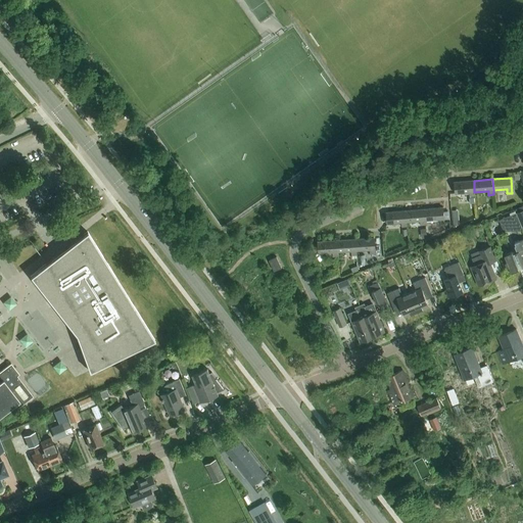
[(475,196),(474,192),(474,181),(455,182),(456,193),(470,192),(470,196),(475,196)]
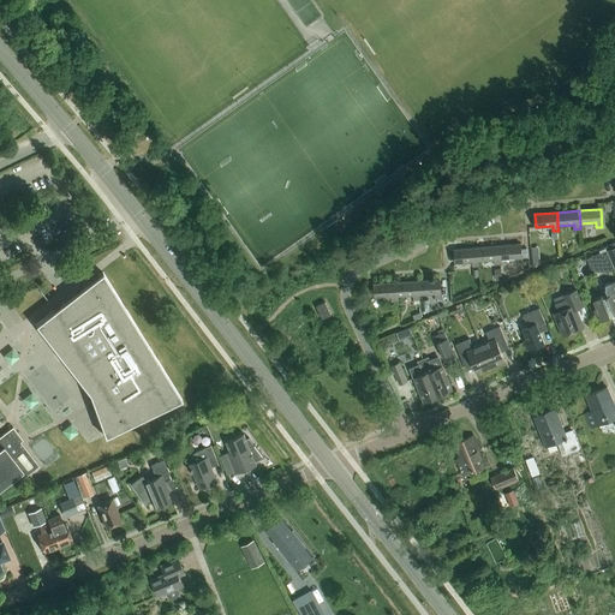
[(500,246),(500,260),(517,258),(517,263),(523,263),(521,245),(500,246)]
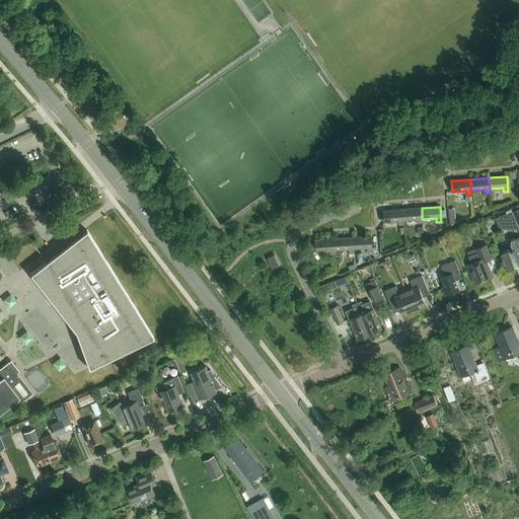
[(422,208),(402,209),(403,221),(418,220),(418,224),(423,223),(422,219),(422,208)]
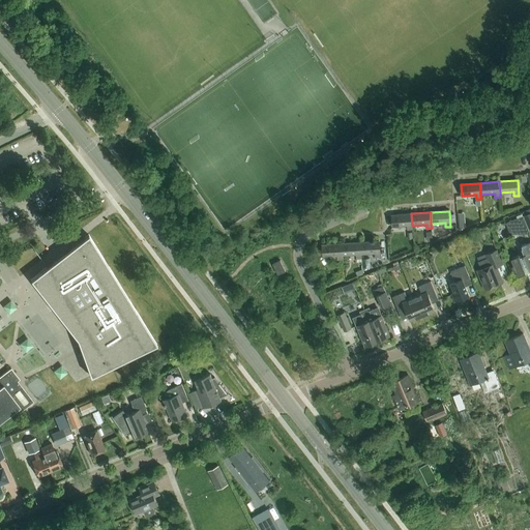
[(412,230),(412,226),(411,213),(391,215),(392,227),(407,226),(408,230),(412,230)]
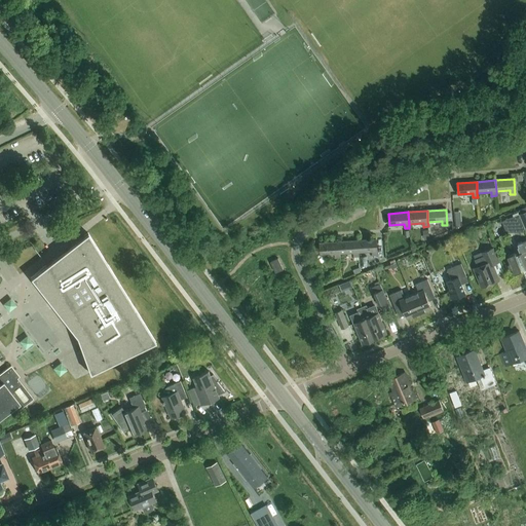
[(518,214),(502,221),(506,231),(525,231),(518,214)]
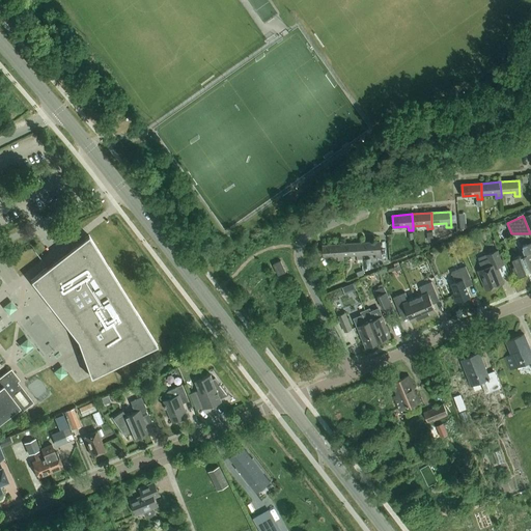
[(78,339),(91,376),(157,345),(88,235),(31,280),(78,339)]
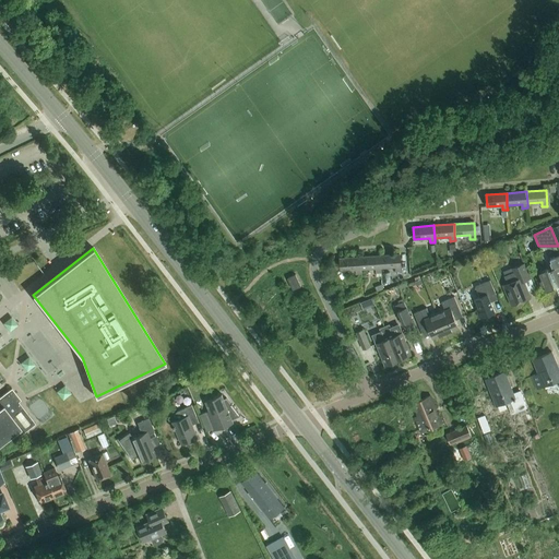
[(380,256),(381,268),(396,266),(396,271),(402,271),(400,254),(380,256)]
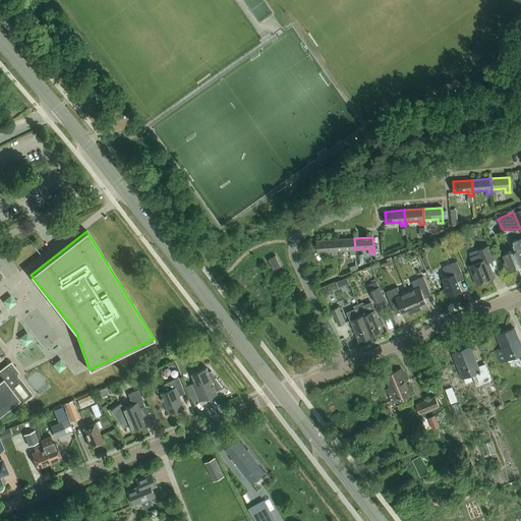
[(520,237),(512,241),(515,250),(515,252),(512,254),(510,251),(503,254),(505,261),(504,262),(506,266),(507,266),(510,272),(518,269),(517,268),(520,266),(520,237)]
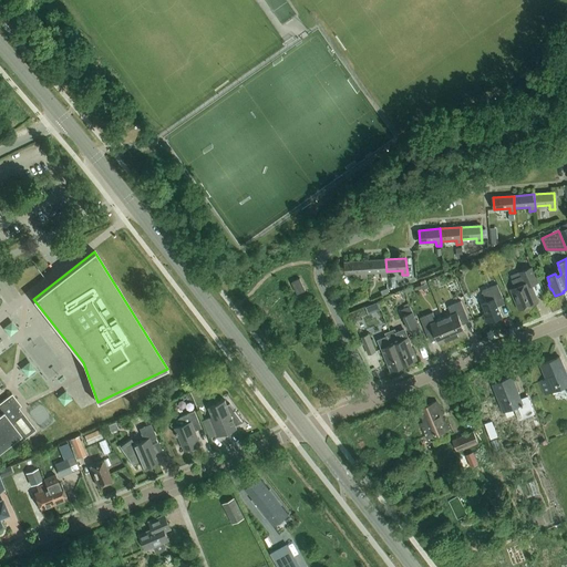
[(385,259),(366,260),(367,274),(381,272),(382,277),(387,276),(387,271),(385,259)]
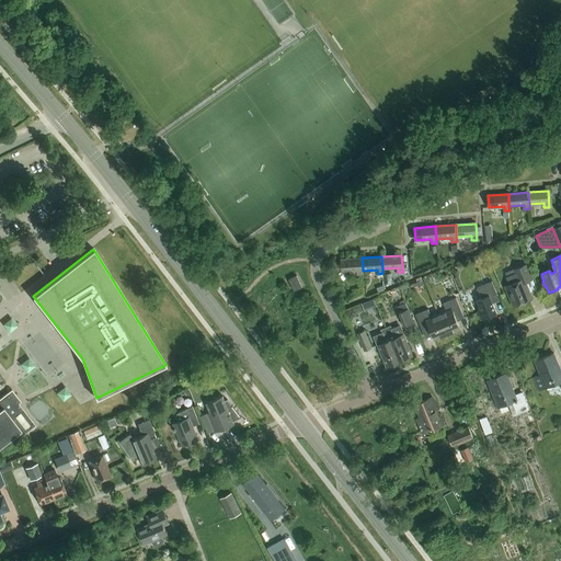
[(363,275),(363,271),(362,258),(341,260),(342,272),(357,271),(357,275),(363,275)]
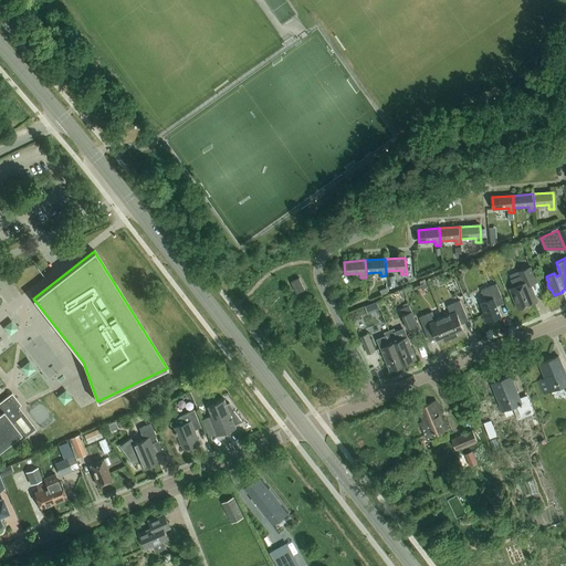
[(511,279),(514,287),(510,290),(519,310),(537,302),(530,285),(537,282),(532,268),(519,272),(511,276),(511,279)]
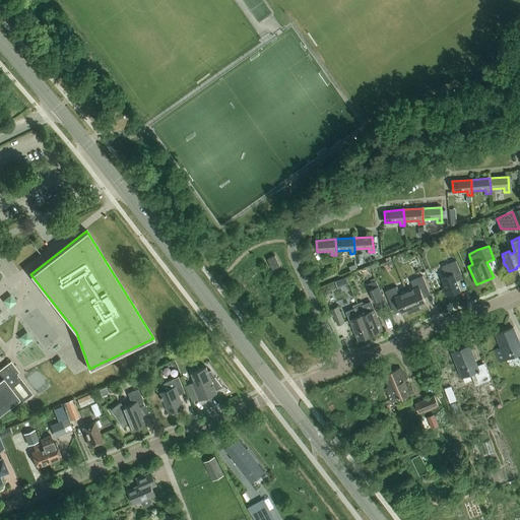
[(267,259),(272,270),(280,266),(275,255),(267,259)]
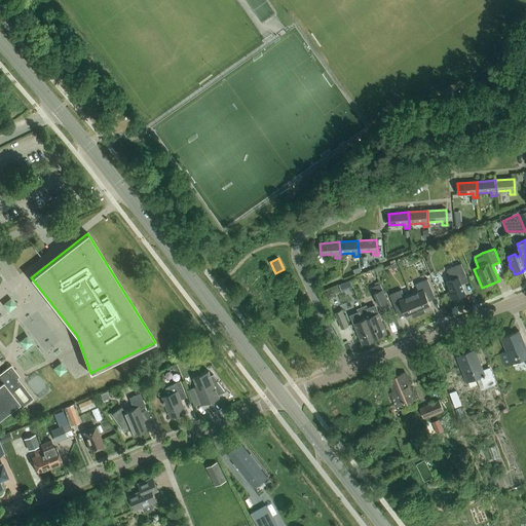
[(460,280),(466,277),(461,264),(447,269),(452,279),(447,282),(451,290),(448,291),(452,300),(466,294),(460,280)]
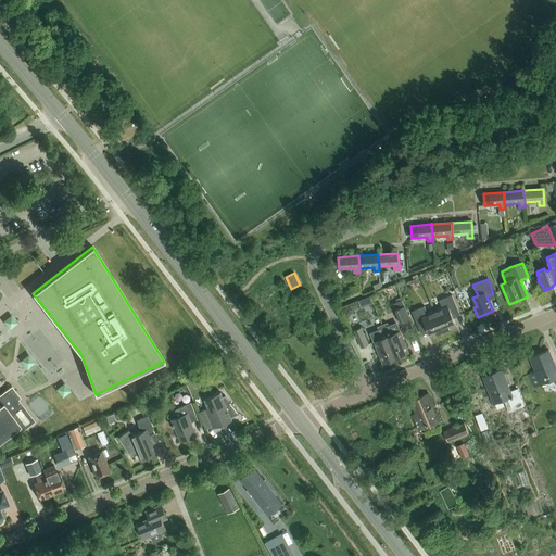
[(359,299),(362,308),(375,304),(371,295),(359,299)]
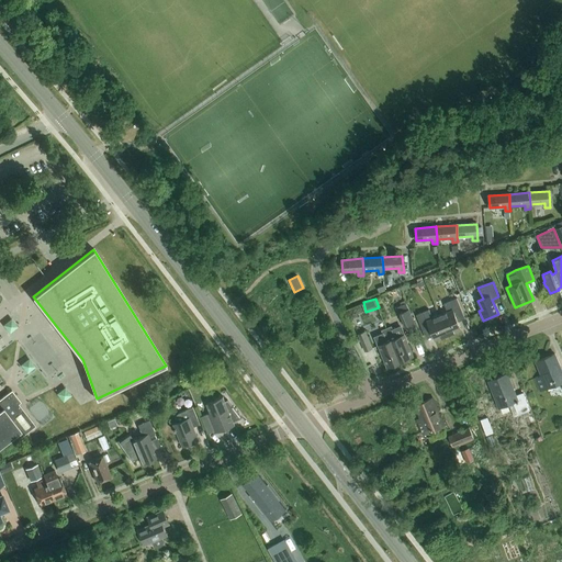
[(440,315),(448,335),(461,329),(456,316),(463,314),(457,299),(444,304),(448,312),(440,315)]
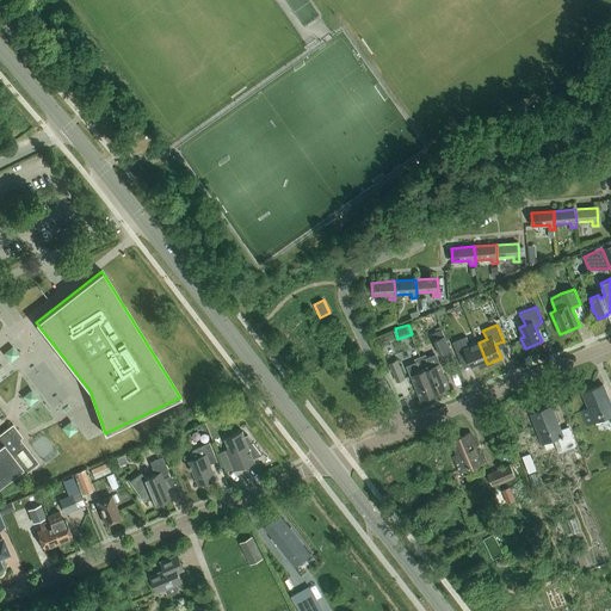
[(454,359),(452,357),(442,329),(432,333),(434,338),(433,338),(439,352),(443,352),(446,362),(454,359)]
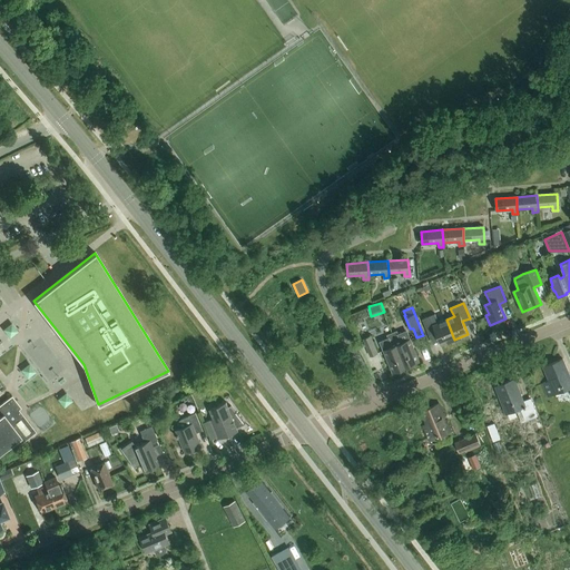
[(441,345),(454,340),(446,320),(439,323),(435,314),(422,320),(429,335),(435,332),(441,345)]
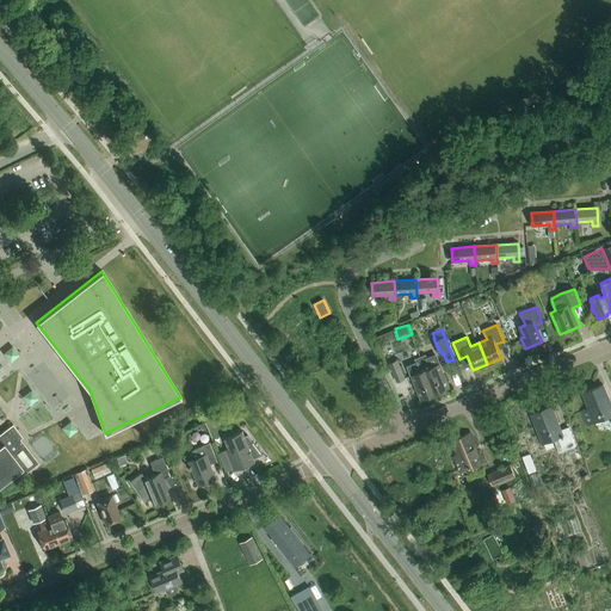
[(4,352),(11,360),(19,353),(12,345),(4,352)]
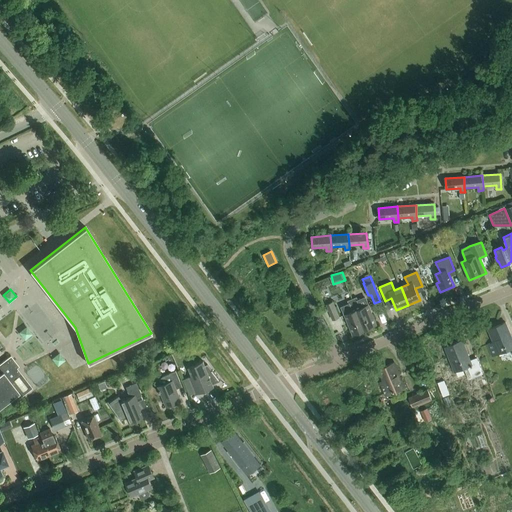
[(365,298),(358,301),(358,300),(353,302),(364,330),(376,325),(368,305),(365,298)]
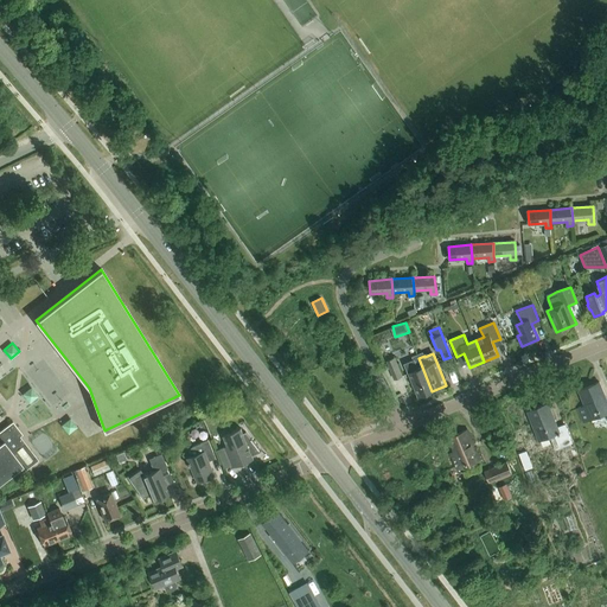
[(71,391),(43,356),(26,369),(55,404),(71,391)]
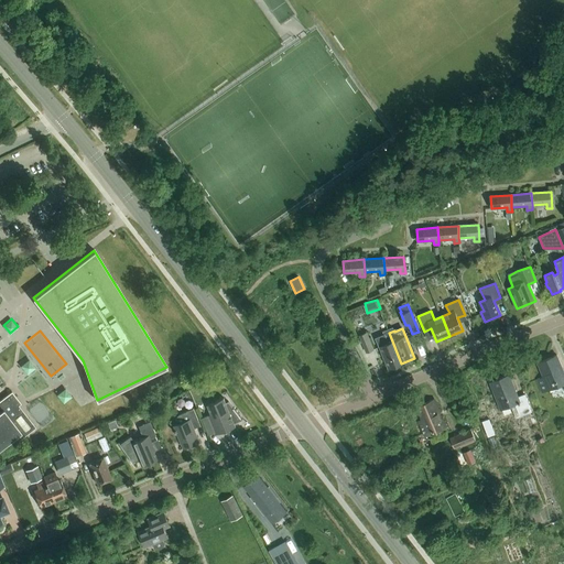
[(375,349),(367,332),(359,335),(366,353),(375,349)]
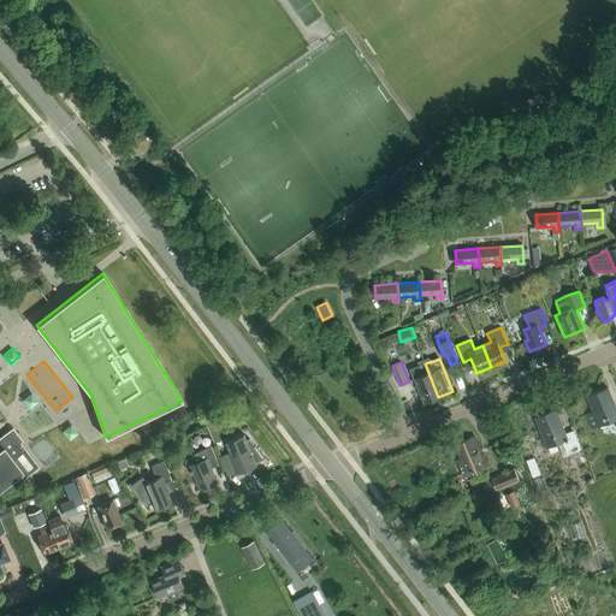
[(412,371),(415,379),(414,379),(424,403),(438,397),(425,363),(420,366),(420,367),(412,371)]
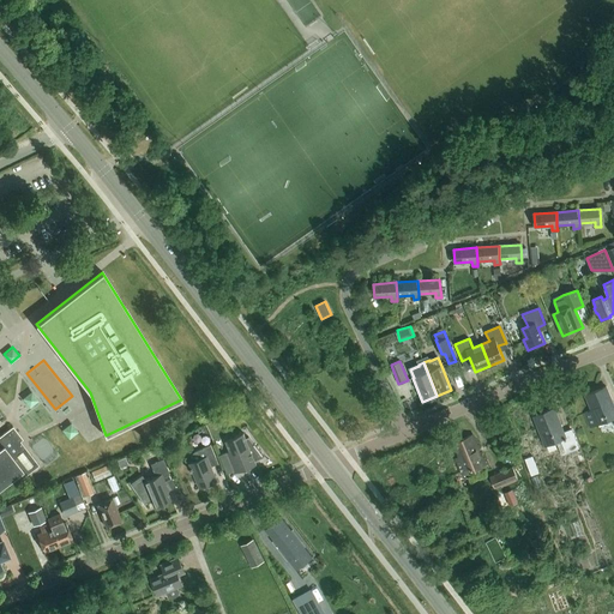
[(585,396),(591,411),(584,414),(590,428),(613,419),(613,420),(613,405),(606,387),(585,396)]
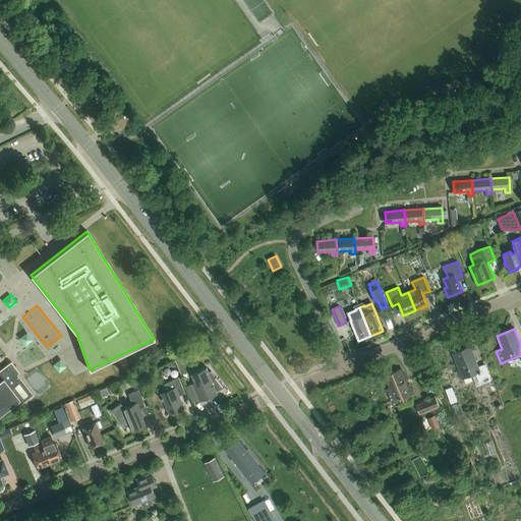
[(480,385),(491,381),(485,364),(478,367),(470,346),(453,353),(463,379),(476,373),(480,385)]
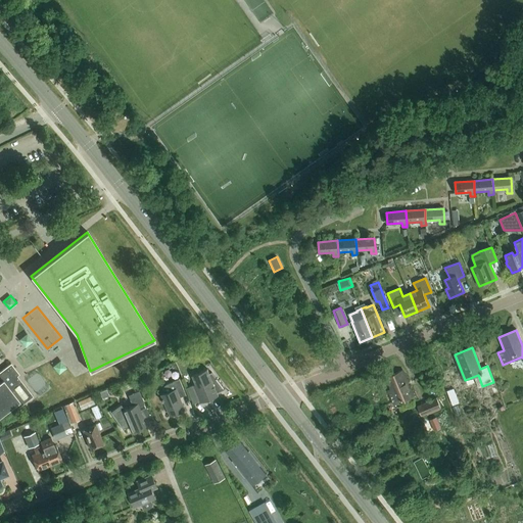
[(53,366),(60,373),(67,367),(61,360),(53,366)]
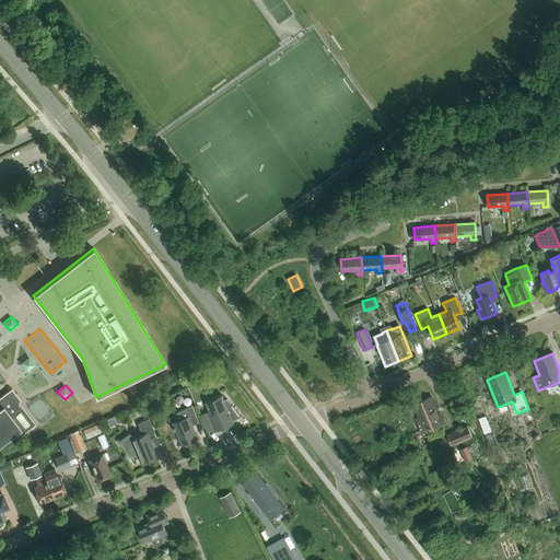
[(22,434),(35,424),(19,403),(21,401),(12,389),(0,398),(0,445),(14,434),(18,439),(22,434)]
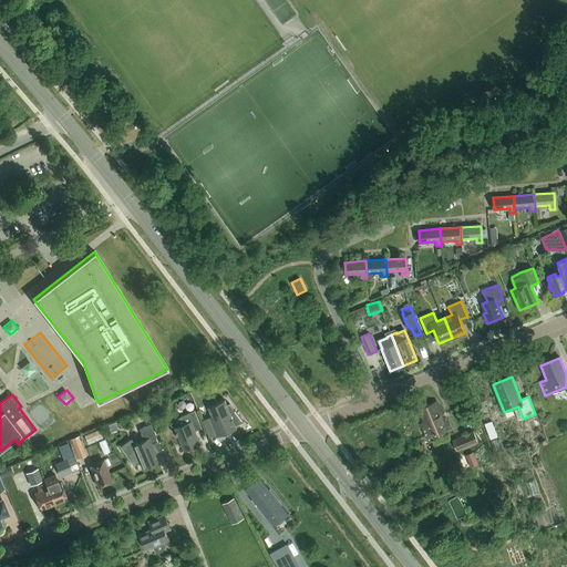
[(236,426),(245,422),(230,404),(227,405),(225,400),(208,406),(213,416),(208,419),(216,437),(237,429),(236,426)]
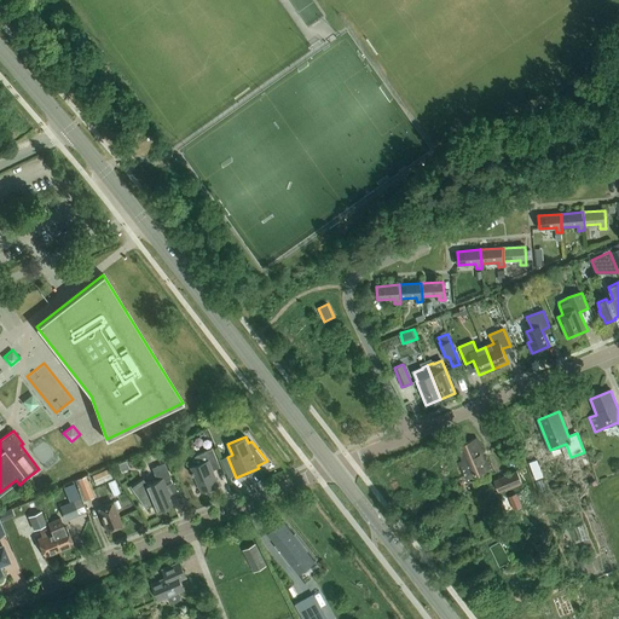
[(467,479),(490,469),(476,439),(458,447),(463,461),(460,462),(467,479)]
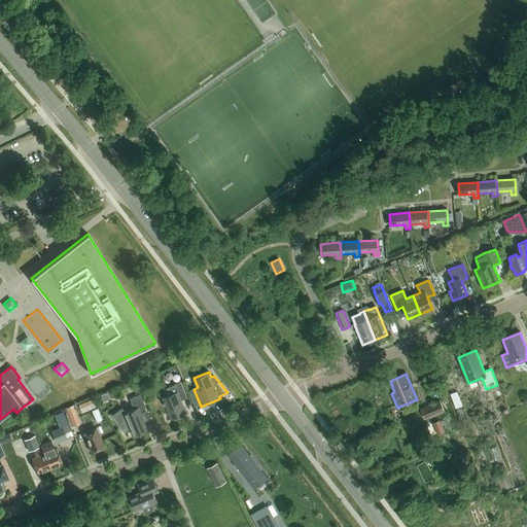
[(145,380),(142,386),(147,388),(150,382),(145,380)]
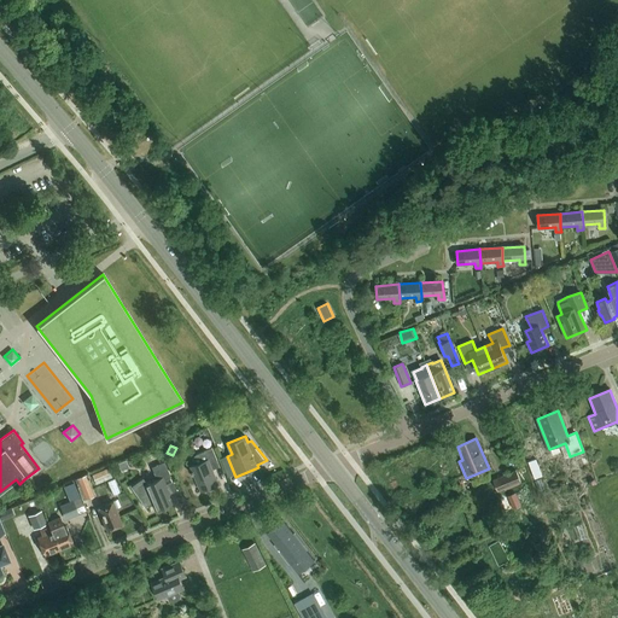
[(213,448),(204,450),(194,455),(193,456),(194,460),(197,465),(191,467),(200,491),(219,484),(210,465),(217,462),(213,448)]
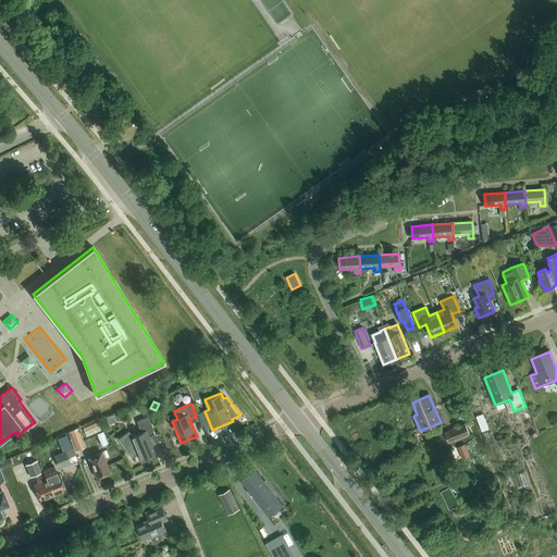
[(475,416),(482,431),(489,429),(483,413),(475,416)]
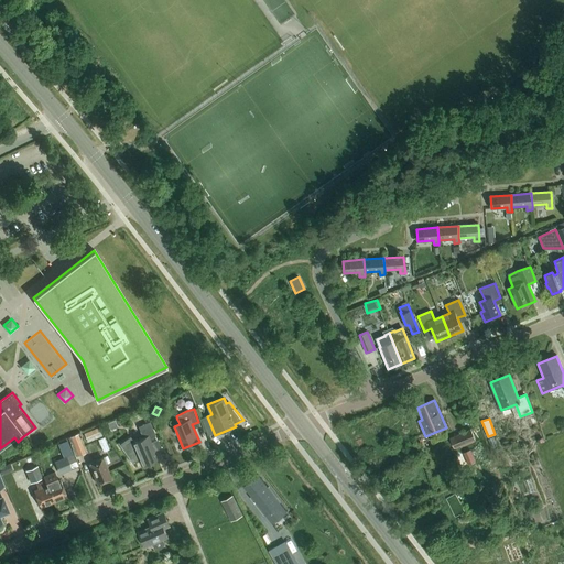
[(143,438),(134,442),(130,435),(119,444),(132,461),(138,458),(141,466),(156,459),(150,444),(151,444),(149,438),(155,436),(150,422),(138,426),(143,438)]
